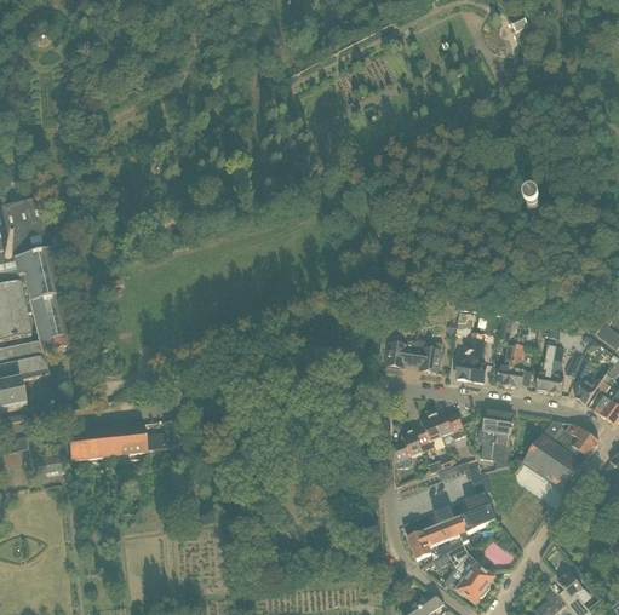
[(516,17),(510,21),(515,30),(522,28),(527,24),(522,15),(516,17)]
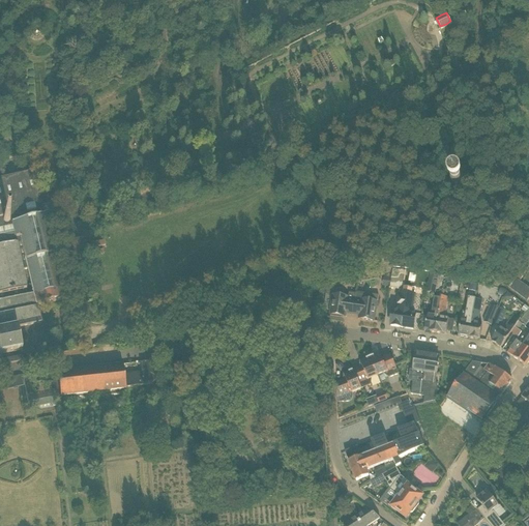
[(146,39),(153,40),(156,30),(148,28),(146,39)]
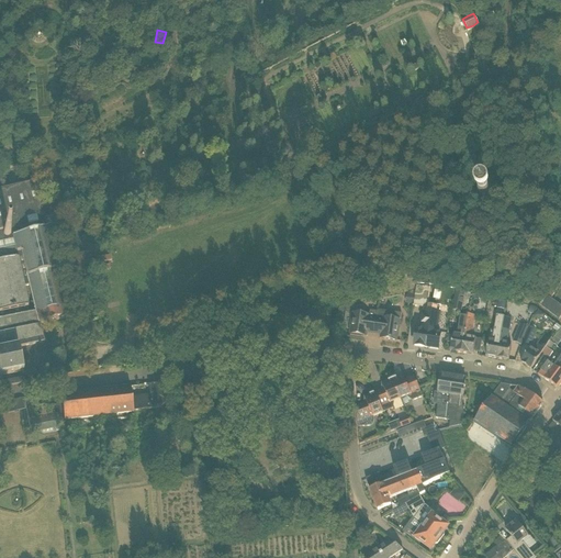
[(127,76),(138,69),(134,63),(123,69),(127,76)]
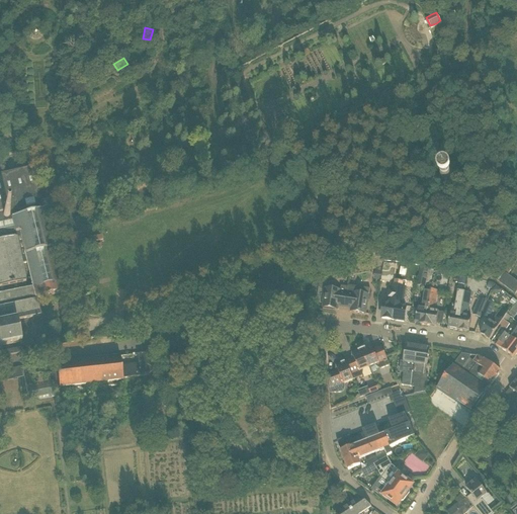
[(434,170),(430,162),(422,166),(427,174),(434,170)]
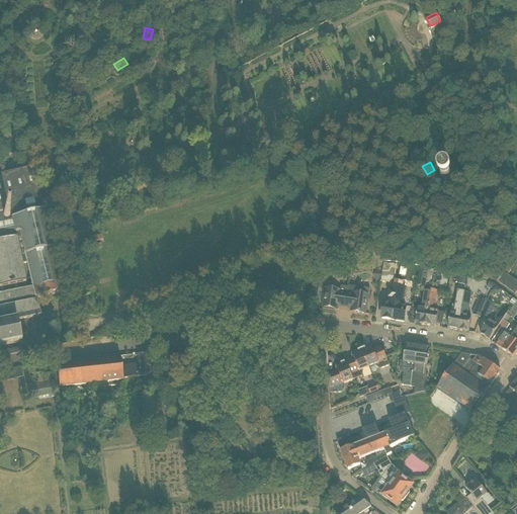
[(0,237),(16,234),(15,230),(19,229),(32,283),(35,293),(36,293),(36,294),(62,288),(42,207),(39,194),(31,164),(0,171),(0,237)]
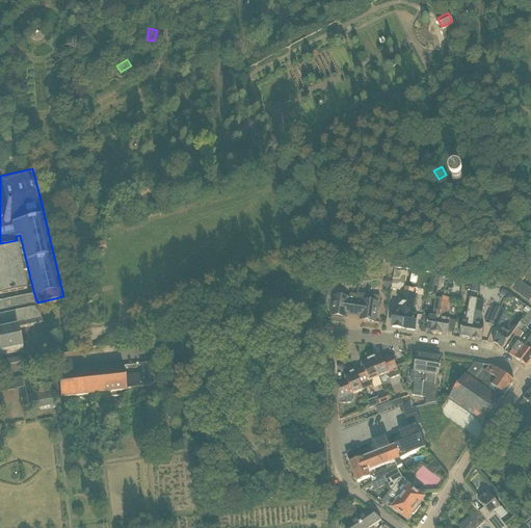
[(463,179),(463,177),(463,175),(461,173),(460,170),(457,170),(455,170),(453,172),(452,174),(451,176),(450,178),(451,180),(452,182),(454,183),(456,184),(459,184),(461,183),(462,181),(463,179)]
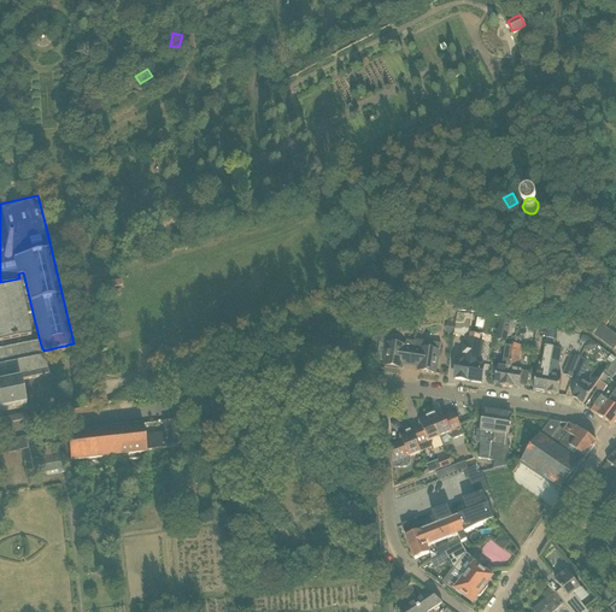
[(0,419),(27,415),(25,409),(0,413),(0,409),(25,402),(19,376),(48,371),(44,351),(44,349),(42,349),(39,337),(33,339),(19,278),(0,282),(0,419)]
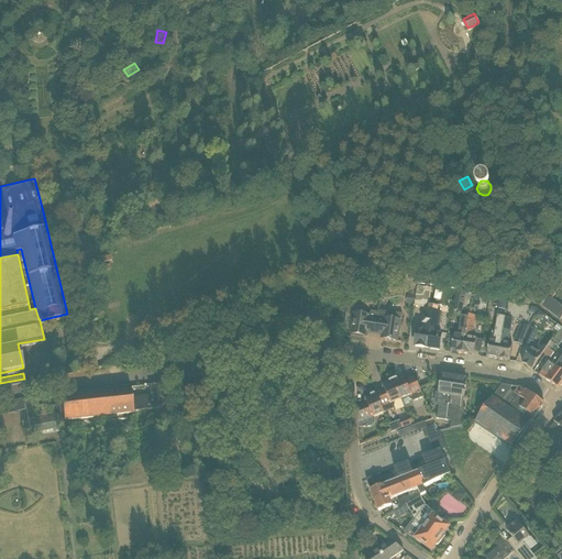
[(85,275),(76,277),(79,292),(88,289),(85,275)]
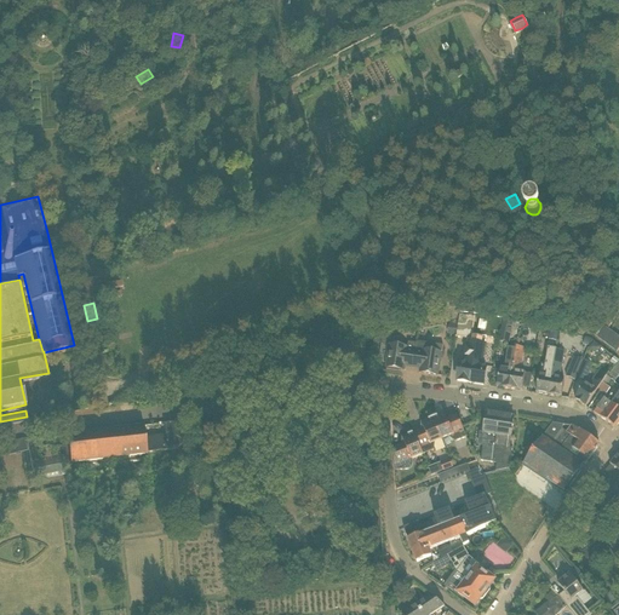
[(458,310),(454,332),(470,334),(474,312),(458,310)]
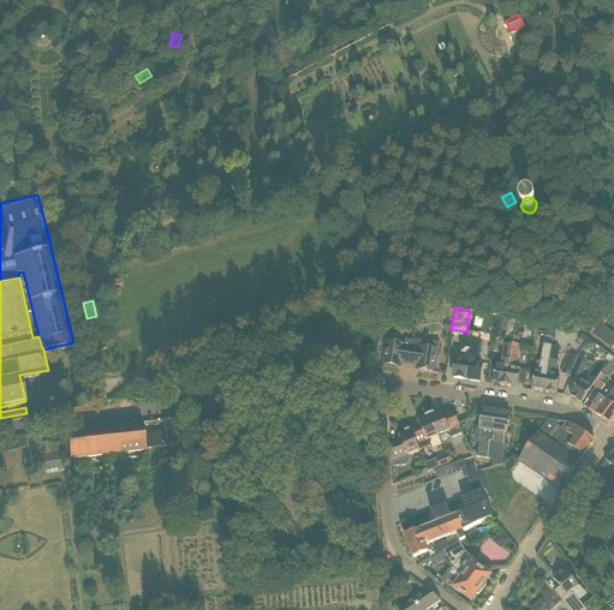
[(505,336),(508,315),(510,314),(498,311),(498,314),(494,335),(505,336)]
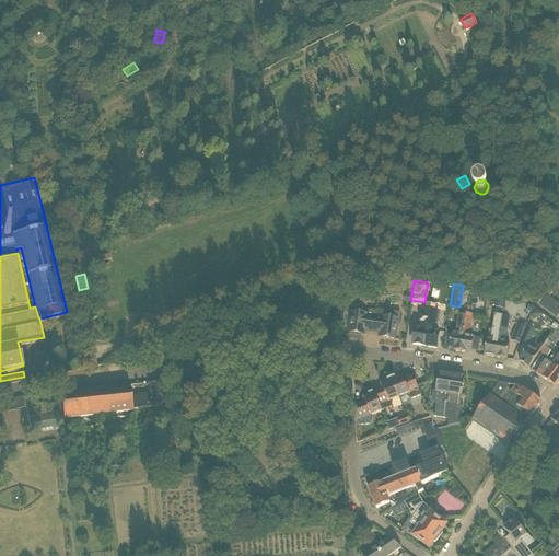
[(558,309),(558,301),(543,290),(536,299),(555,314),(558,309)]
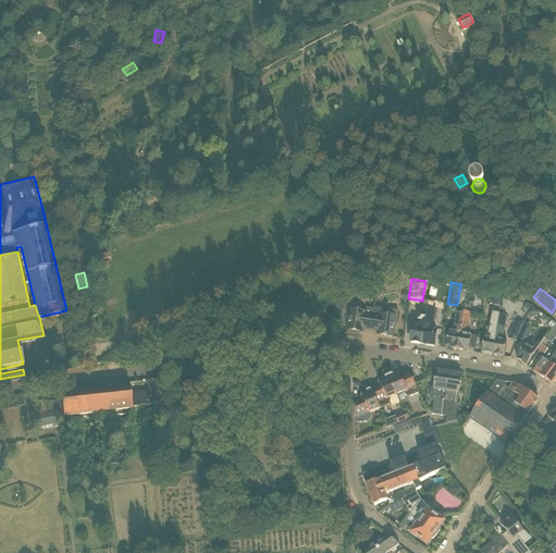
[(410,339),(421,340),(433,342),(435,326),(431,326),(434,306),(431,305),(432,300),(428,299),(424,299),(424,304),(420,304),(417,322),(412,322),(410,339)]
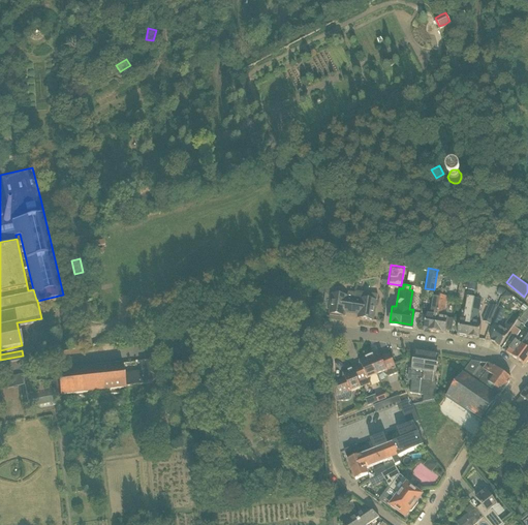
[(329,310),(340,312),(341,309),(345,310),(346,299),(352,300),(353,295),(354,289),(347,288),(347,292),(331,290),(329,310)]
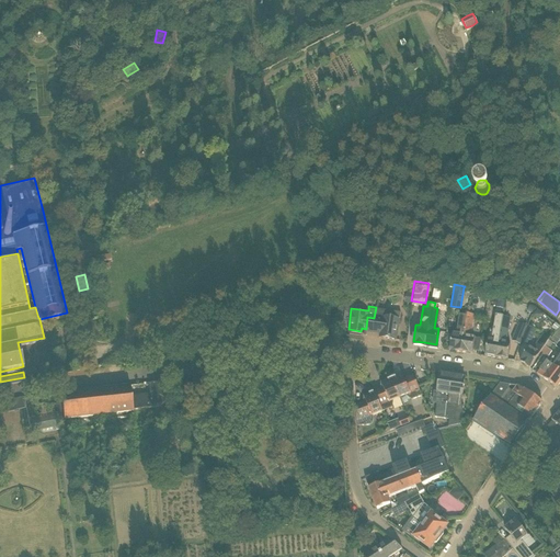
[(396,337),(396,336),(400,309),(376,306),(376,307),(375,313),(374,318),(380,319),(379,331),(384,331),(383,334),(396,337)]
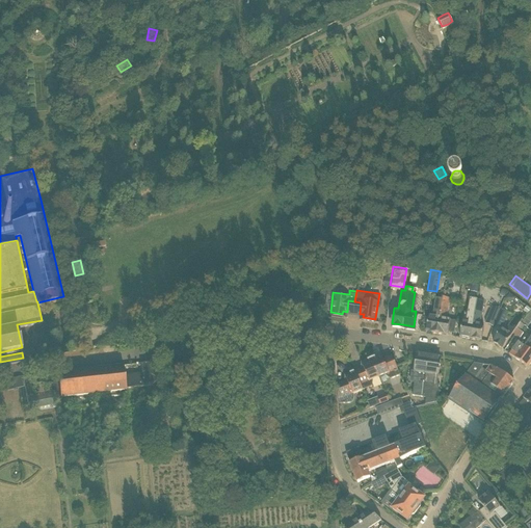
[(510,299),(514,294),(509,290),(504,295),(510,299)]
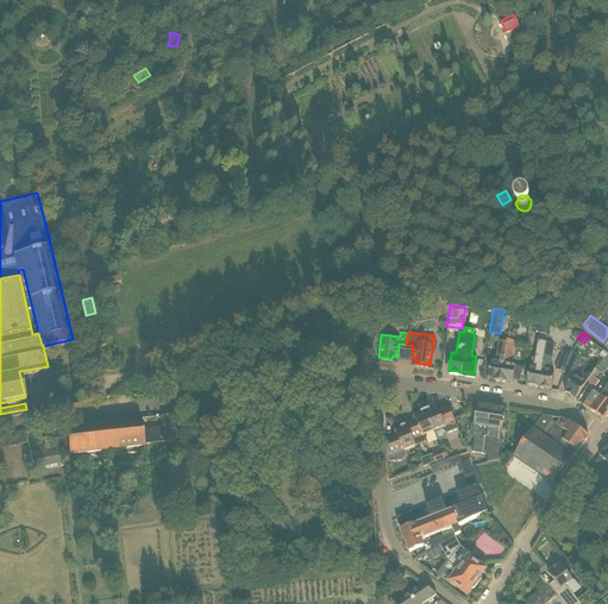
[(499,334),(496,345),(495,359),(488,358),(486,366),(489,366),(488,376),(500,377),(506,337),(499,334)]
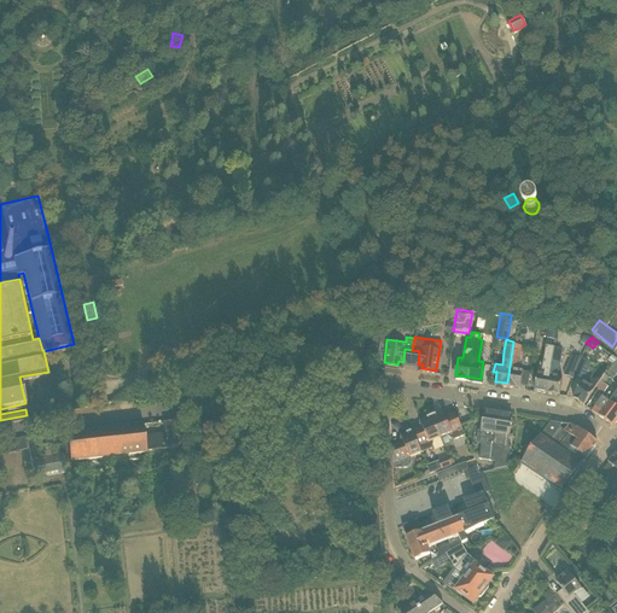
[(527,383),(529,368),(518,367),(523,343),(513,342),(507,383),(519,385),(521,381),(527,383)]
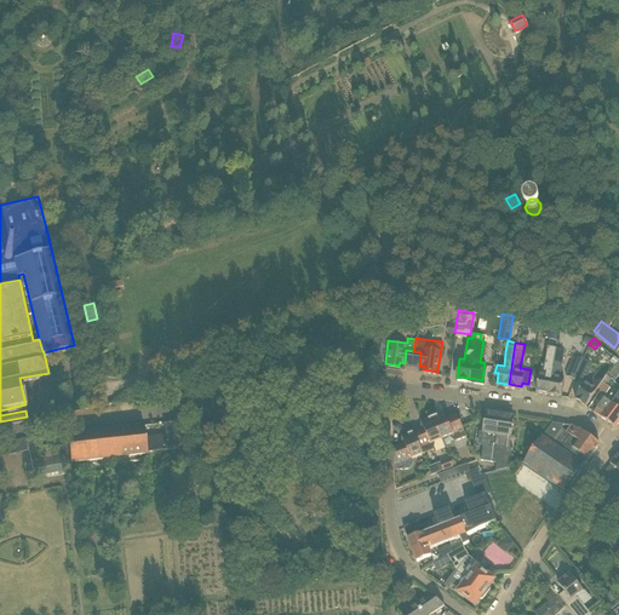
[(538,371),(536,389),(548,390),(555,345),(548,344),(544,361),(542,361),(540,371),(538,371)]
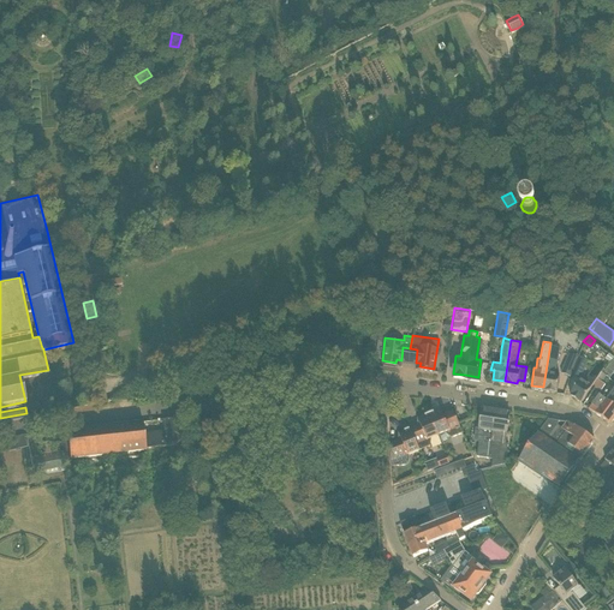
[(543,387),(556,389),(559,371),(554,371),(559,344),(550,342),(543,387)]
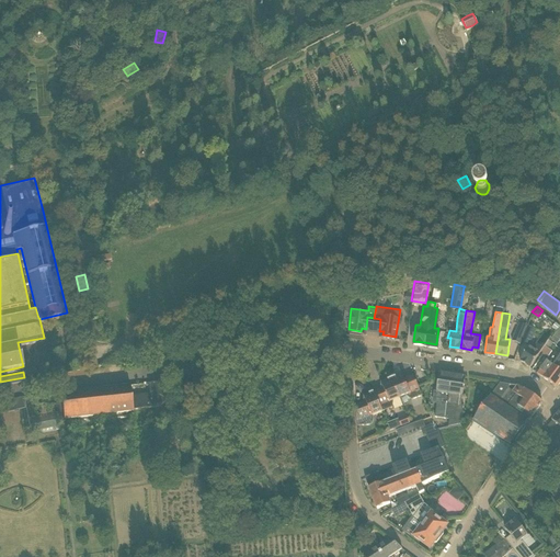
[(521,338),(526,324),(526,322),(518,319),(512,338),(520,341),(521,338)]
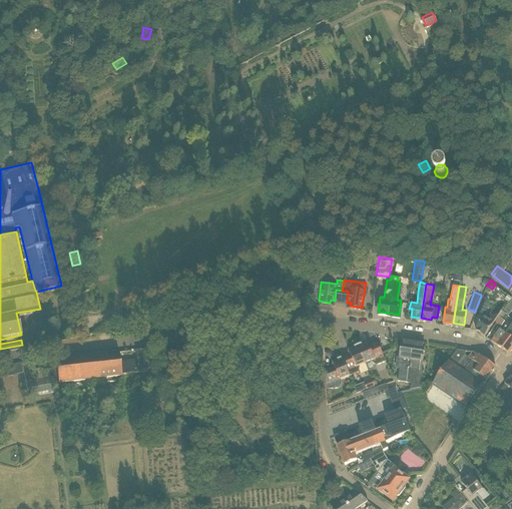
[(282,303),(280,294),(273,295),(275,304),(282,303)]
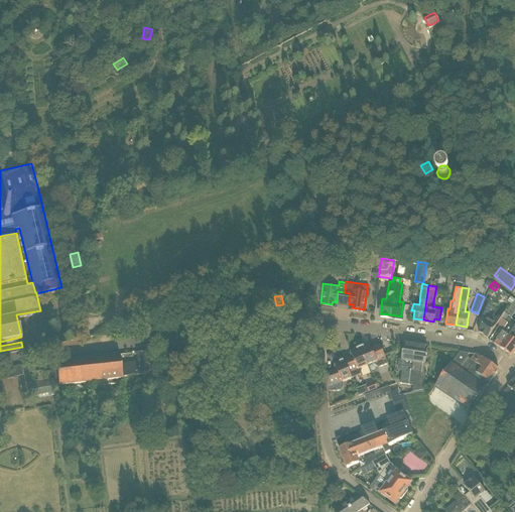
[(491,300),(484,297),(479,310),(486,313),(491,300)]
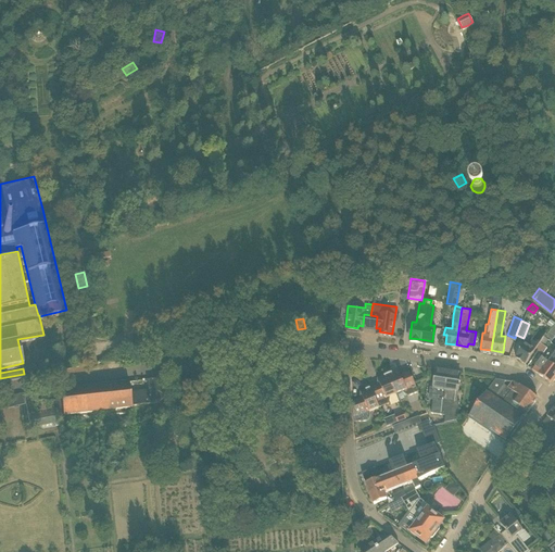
[(538,327),(534,333),(527,342),(524,340),(515,354),(525,361),(535,346),(537,346),(544,335),(545,331),(538,327)]
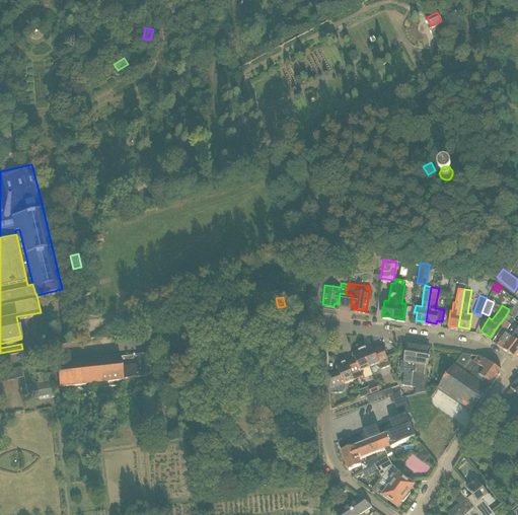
[(506,319),(508,320),(511,315),(508,312),(501,322),(502,323),(506,319)]
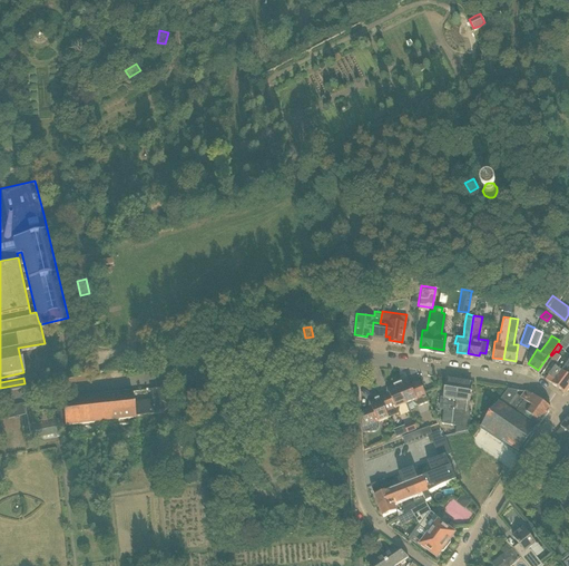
[(568,357),(568,359),(563,355),(558,362),(557,364),(568,373),(568,357)]
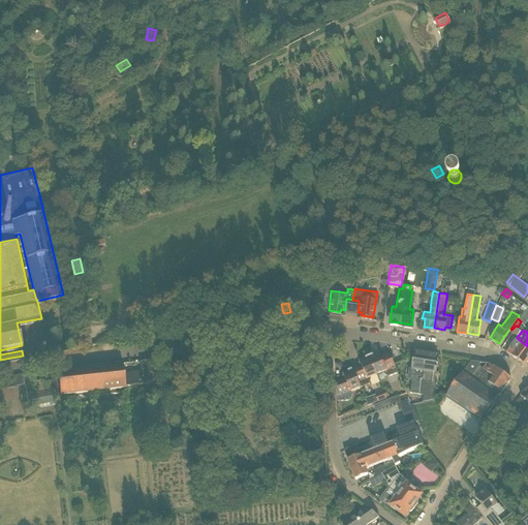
[(506,348),(515,354),(524,362),(527,356),(527,346),(517,338),(515,337),(506,348)]
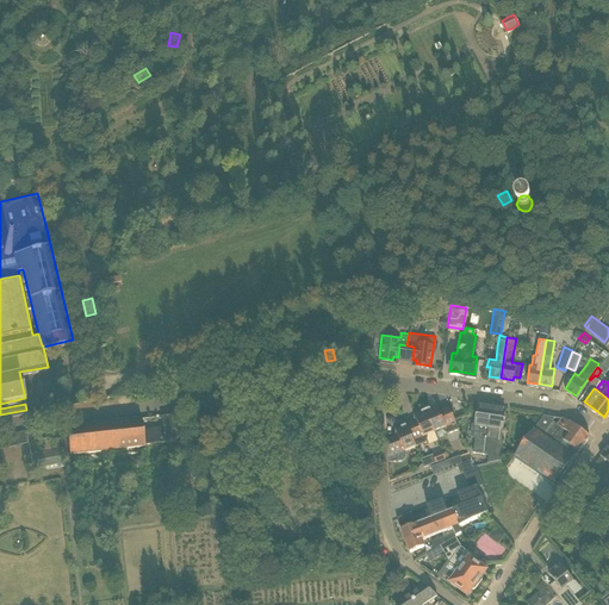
[(473,436),(472,450),(484,451),(490,404),(478,401),(474,422),(478,422),(476,437),(473,436)]
